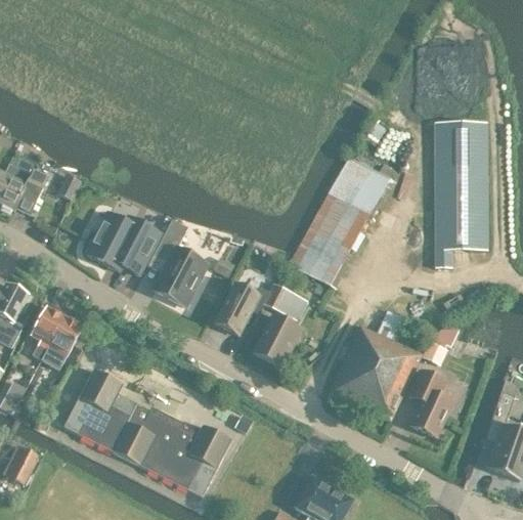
[(377,121),(367,134),(378,140),(386,127),(377,121)]
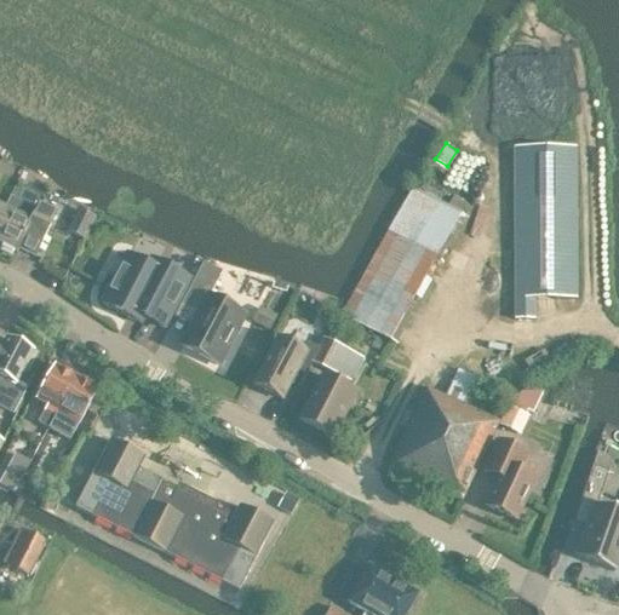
[(514,143),(514,314),(536,314),(536,293),(578,293),(577,143),(514,143)]
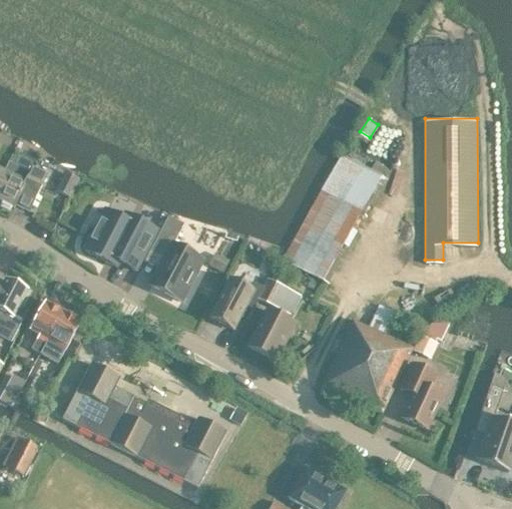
[(342,151),(283,258),(330,283),(368,212),(345,199),(366,164),(342,151)]
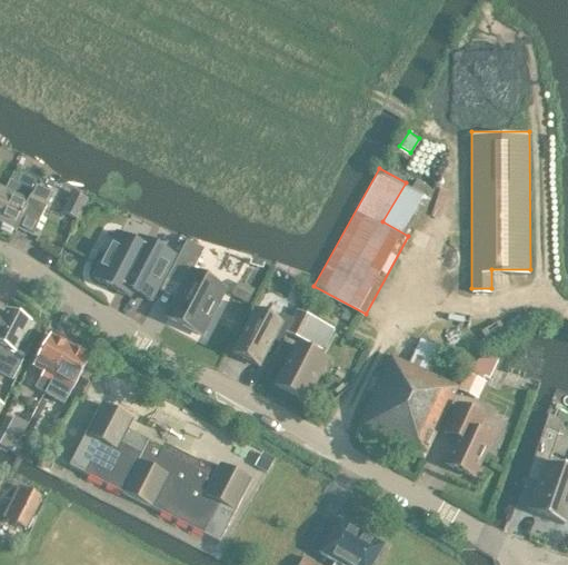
[(5,188),(0,196),(0,219),(16,228),(31,197),(43,202),(57,176),(43,169),(35,188),(10,176),(5,188)]
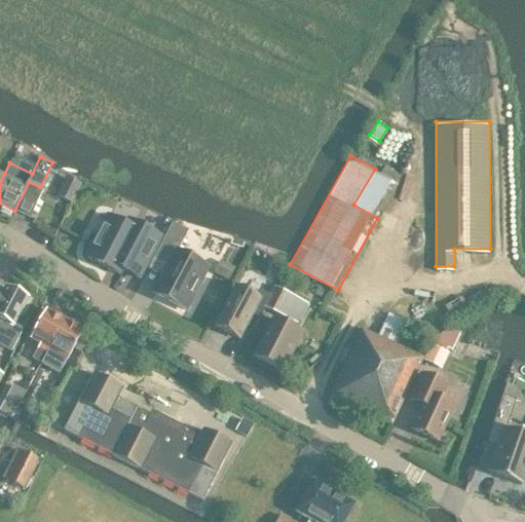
[(67,174),(58,192),(73,199),(82,181),(67,174)]
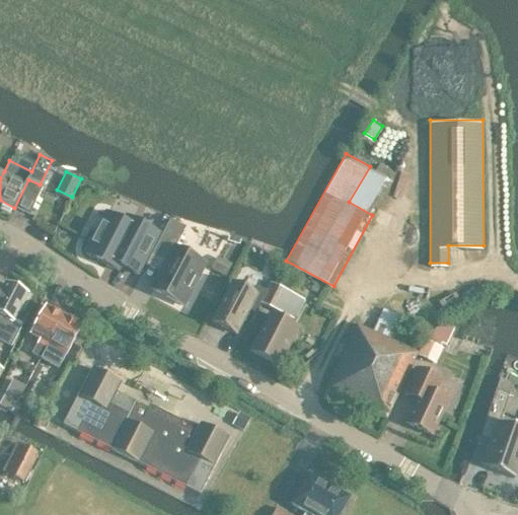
[(107,209),(86,250),(87,251),(106,261),(108,262),(118,267),(120,262),(137,270),(158,229),(138,218),(127,212),(125,217),(107,209)]
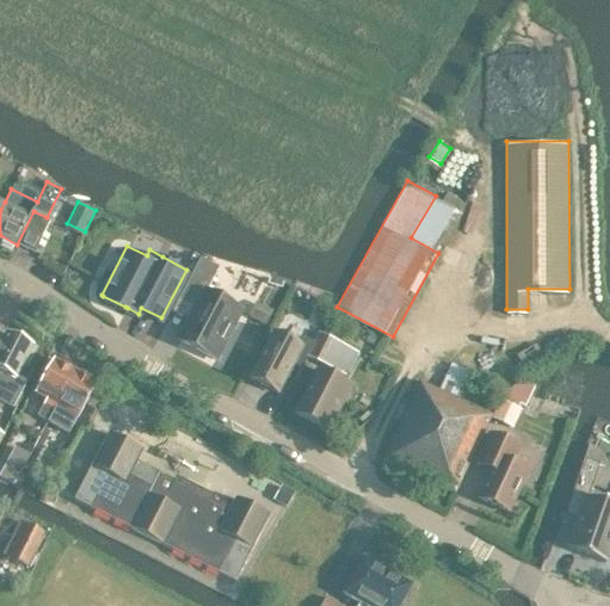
[(179,296),(196,304),(179,335),(214,353),(239,305),(242,308),(244,305),(208,288),(220,265),(201,254),(179,296)]
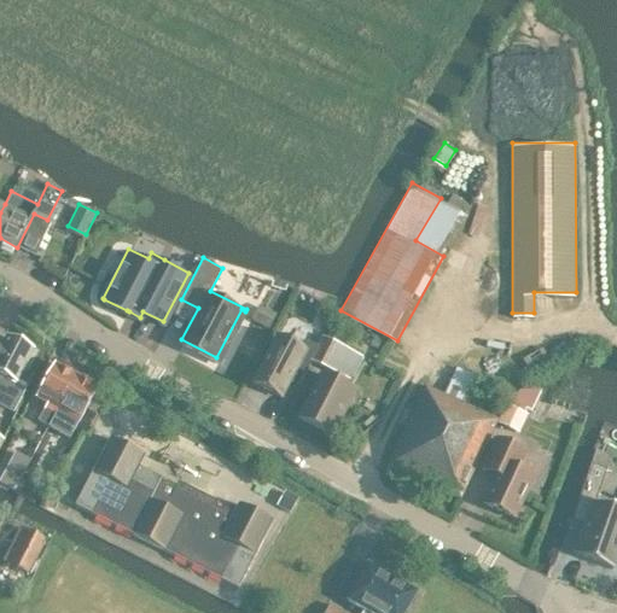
[(258,302),(252,315),(269,323),(277,311),(258,302)]
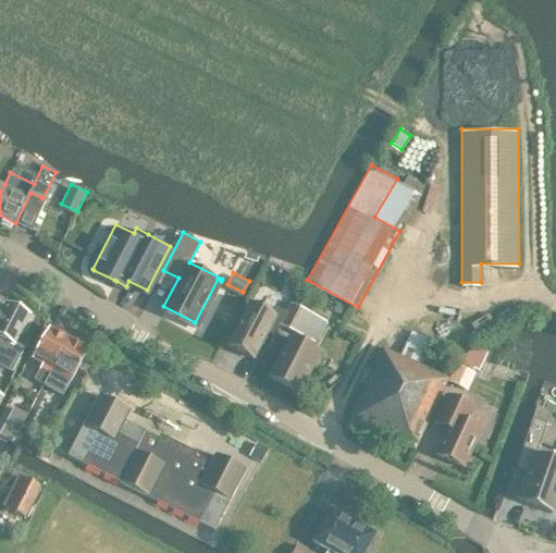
[(16,338),(28,316),(31,312),(5,299),(4,304),(0,300),(0,359),(12,367),(24,345),(15,341),(16,338)]
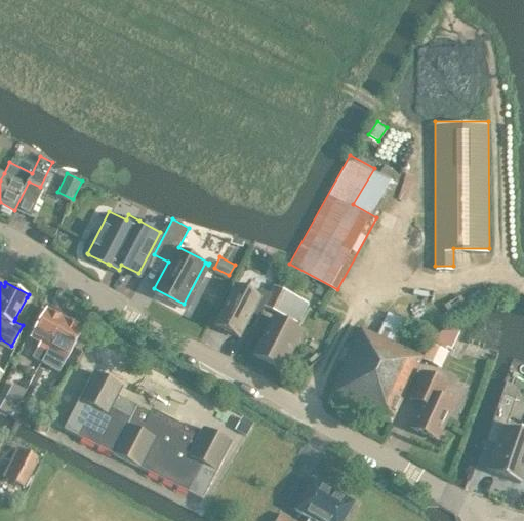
[(215,321),(239,333),(252,309),(258,313),(265,302),(270,290),(260,286),(256,293),(236,282),(215,321)]
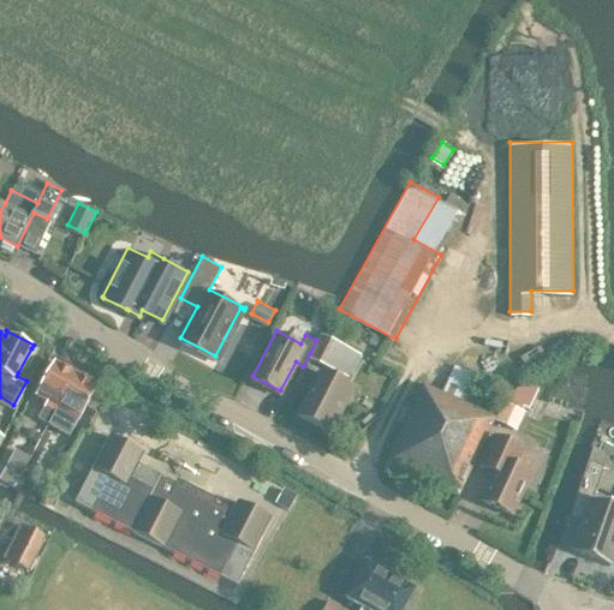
[(361,351),(322,330),(316,340),(310,353),(349,374),(361,351)]
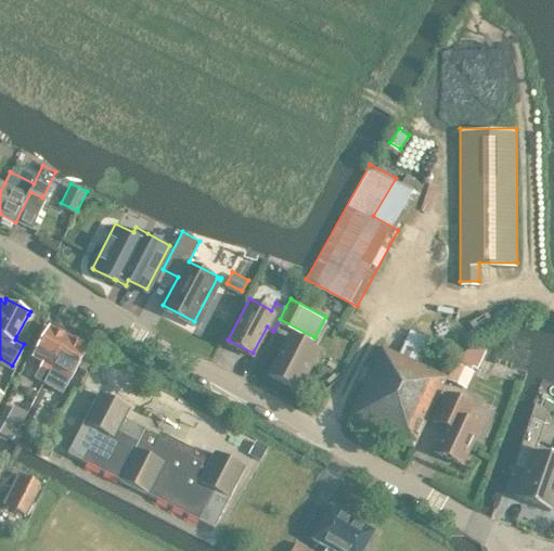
[(35,374),(43,380),(69,333),(50,323),(33,354),(43,359),(35,374)]
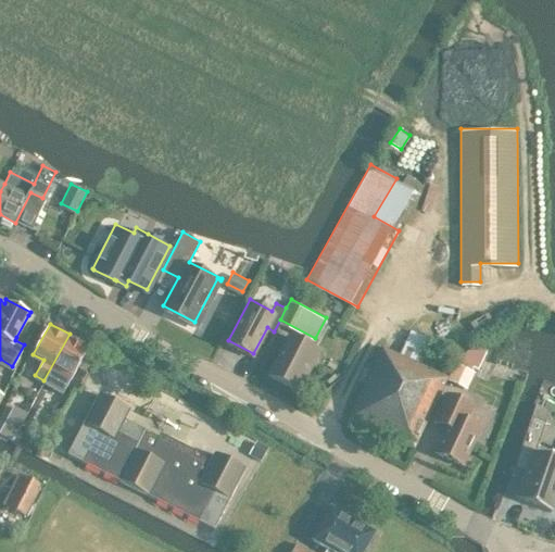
[(269,373),(297,386),(304,369),(307,372),(319,348),(290,333),(269,373)]
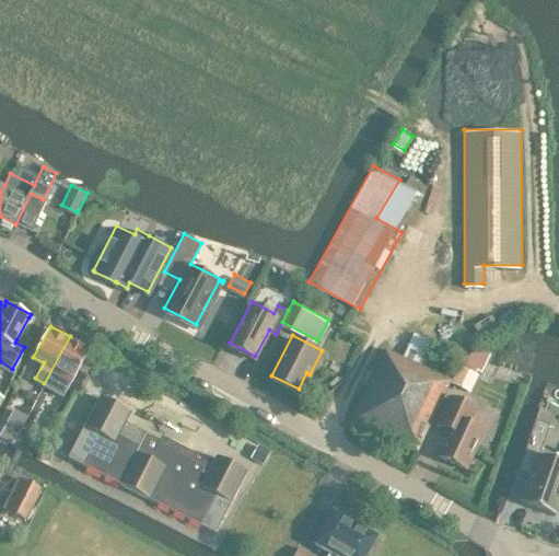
[(70,336),(44,383),(48,385),(57,370),(72,378),(89,347),(70,336)]
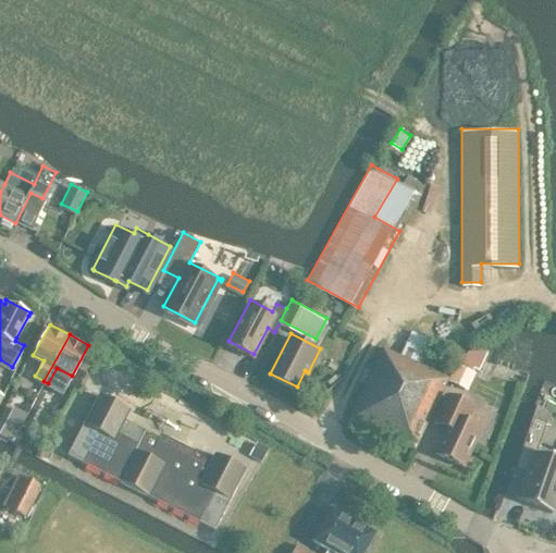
[(349,416),(415,445),(448,375),(383,344),(372,366),(366,363),(359,377),(366,380),(349,416)]
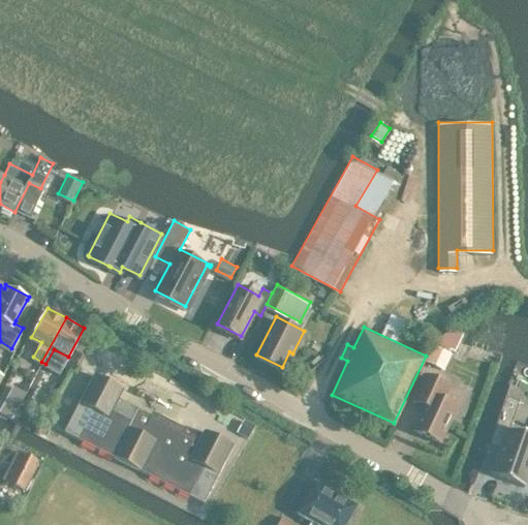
[(427,357),(426,359),(441,366),(451,346),(454,348),(455,348),(459,339),(463,331),(452,327),(435,339),(433,343),(427,357)]
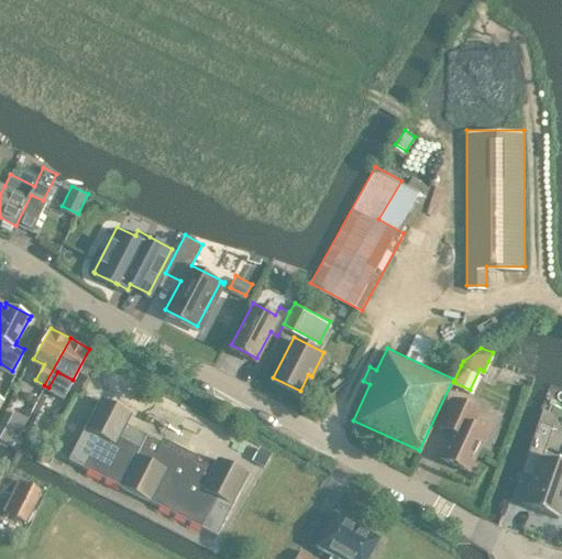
[(52,404),(62,409),(72,391),(66,388),(62,396),(57,394),(52,404)]
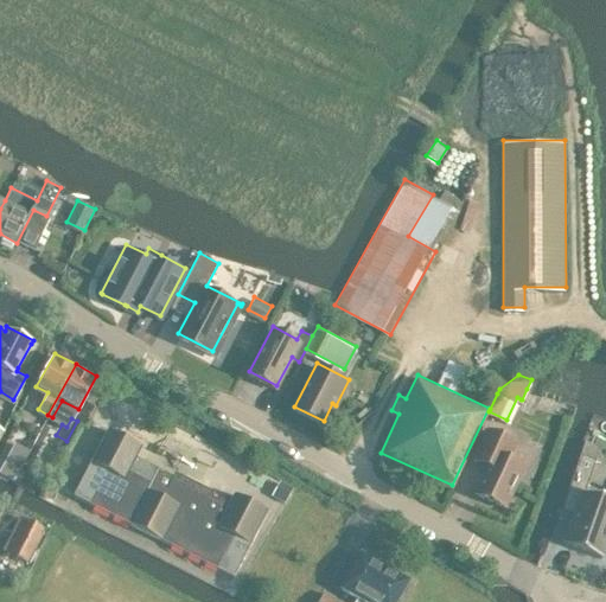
[(75,492),(235,574),(268,507),(235,490),(229,501),(136,454),(142,443),(108,426),(75,492)]
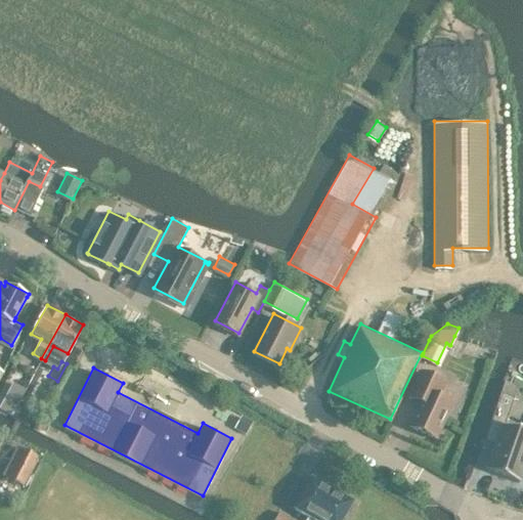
[(408,394),(421,400),(409,423),(436,436),(452,400),(439,394),(446,380),(421,369),(408,394)]
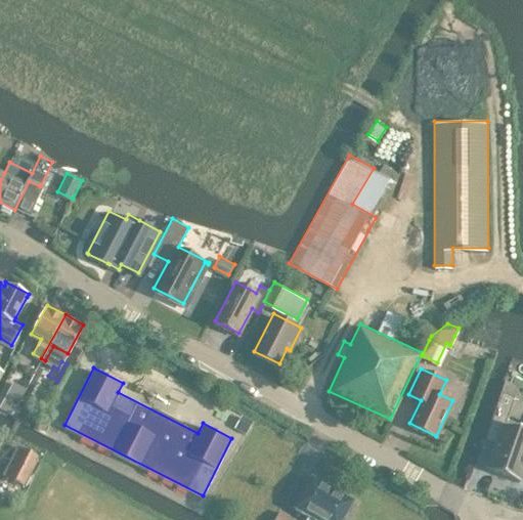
[(500,390),(502,390),(485,436),(496,440),(487,468),(519,478),(522,467),(522,429),(505,423),(518,383),(505,378),(500,390)]
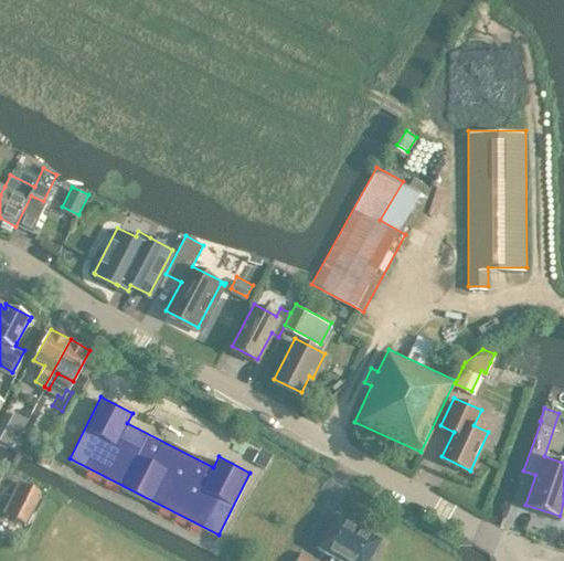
[(0,437),(12,445),(20,432),(28,417),(13,410),(0,434),(0,437)]
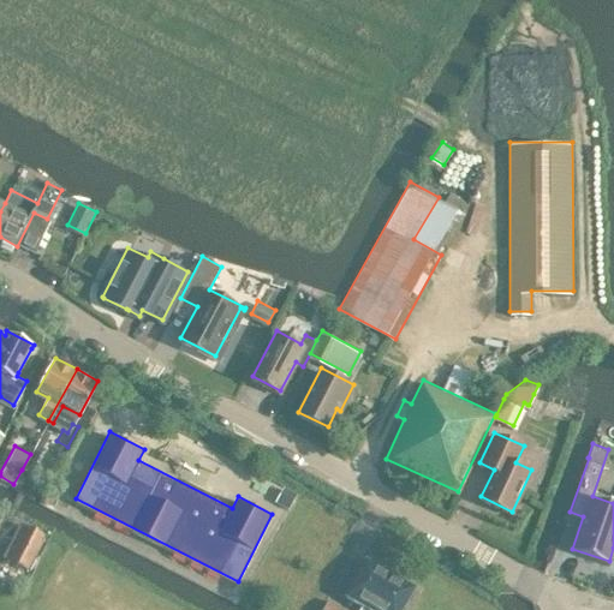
[(275,497),(288,506),(296,492),(284,485),(275,497)]
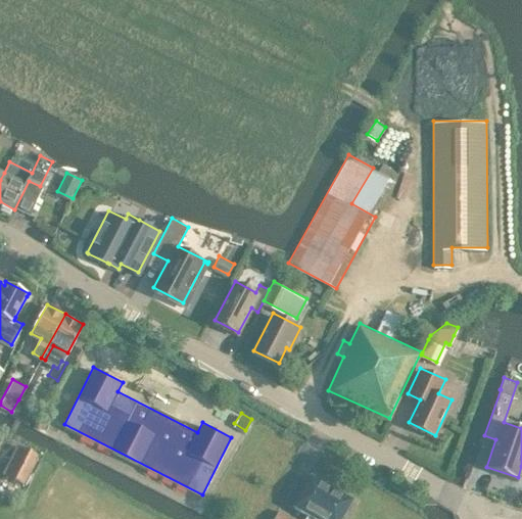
[(3,472),(22,482),(38,453),(17,442),(3,472)]
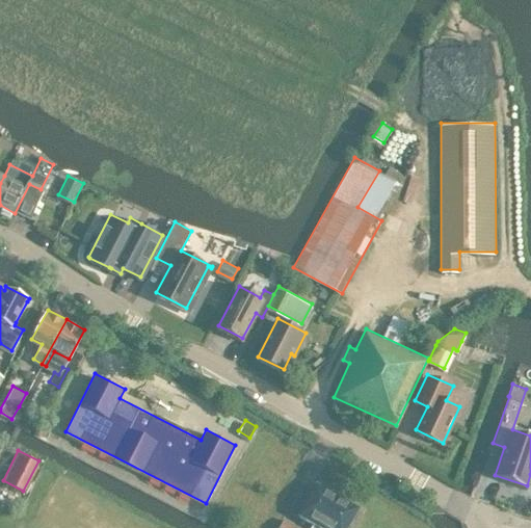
[(316,484),(299,513),(314,522),(310,527),(345,527),(357,507),(357,508),(359,506),(317,482),(316,484)]
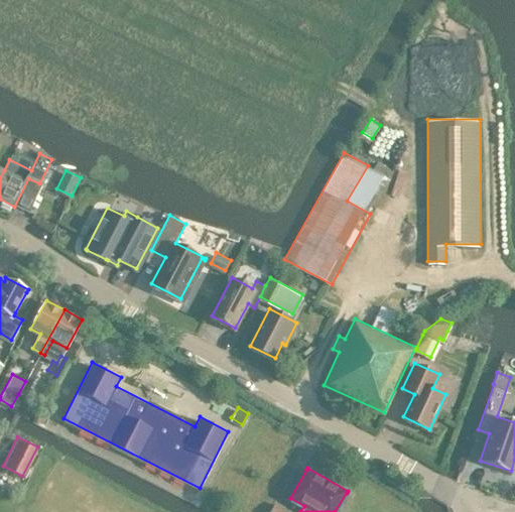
[(294,511),(274,501),(267,511),(294,511)]
